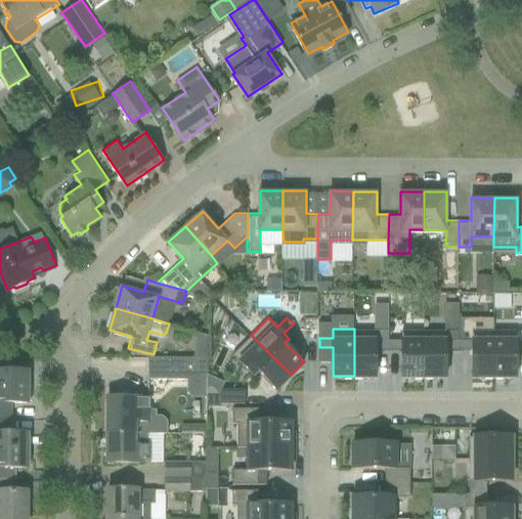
[(354,329),(354,376),(377,376),(377,347),(389,347),(389,338),(389,329),(354,329)]
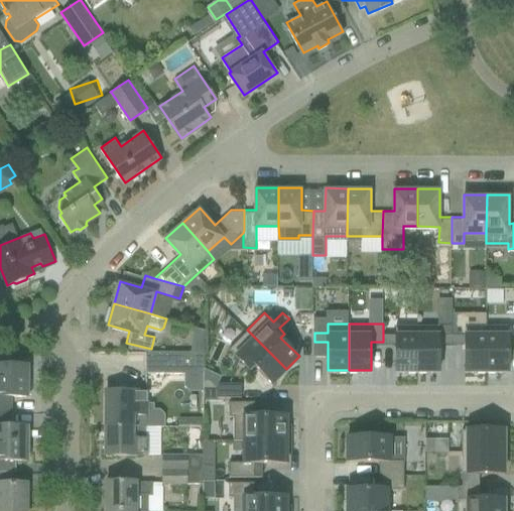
[(383,333),(383,342),(396,342),(396,370),(418,370),(418,324),(396,324),(396,333),(383,333)]
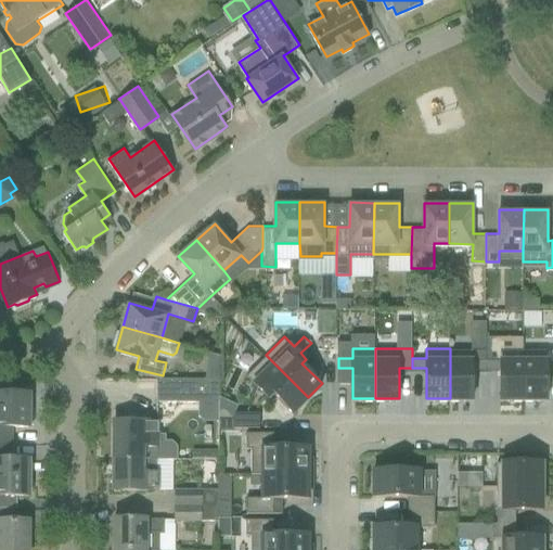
[(450,348),(450,398),(473,398),(473,368),(487,368),(487,358),(473,358),(473,348),(450,348)]
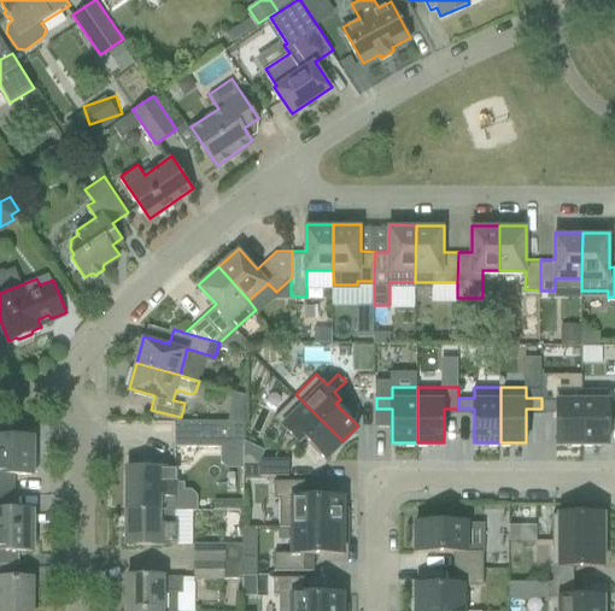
[(542,398),(542,409),(557,409),(557,442),(583,442),(583,387),(557,387),(557,398),(542,398)]
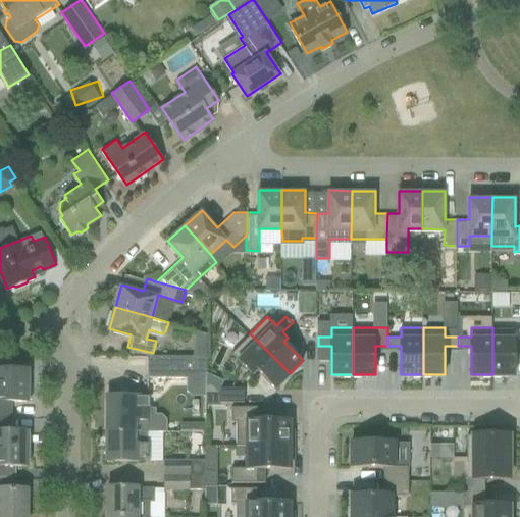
[(492,327),(492,374),(515,374),(515,346),(519,346),(519,337),(515,337),(515,327),(492,327)]
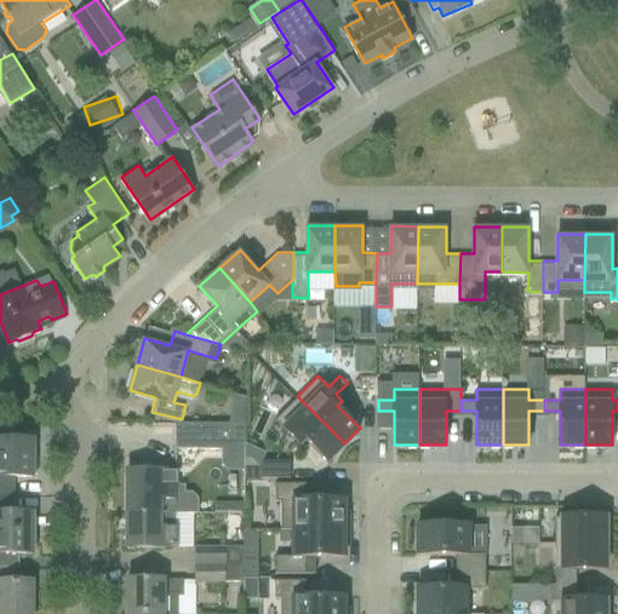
[(297,396),(276,417),(301,442),(307,436),(328,459),(344,443),(297,396)]
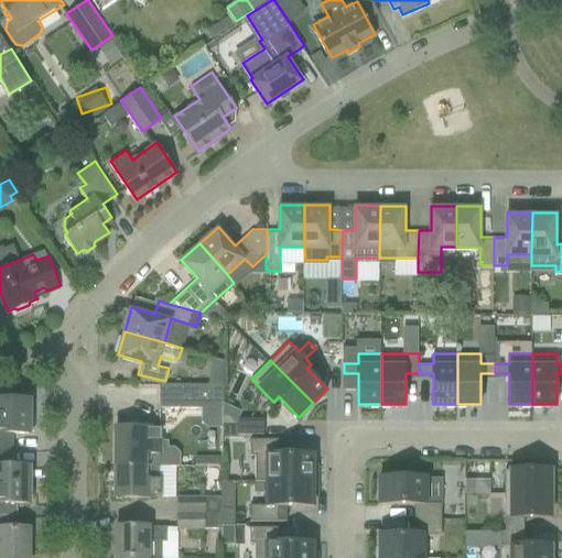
[(223,405),(223,382),(160,382),(160,405),(223,405)]
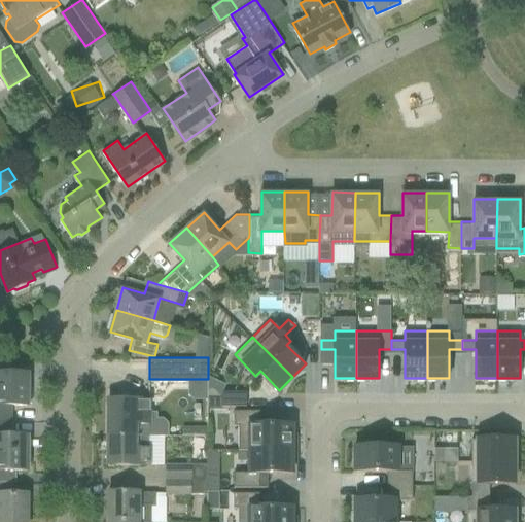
[(29,372),(0,371),(0,419),(3,419),(11,419),(11,403),(28,403),(28,401),(32,401),(33,385),(28,385),(29,372)]
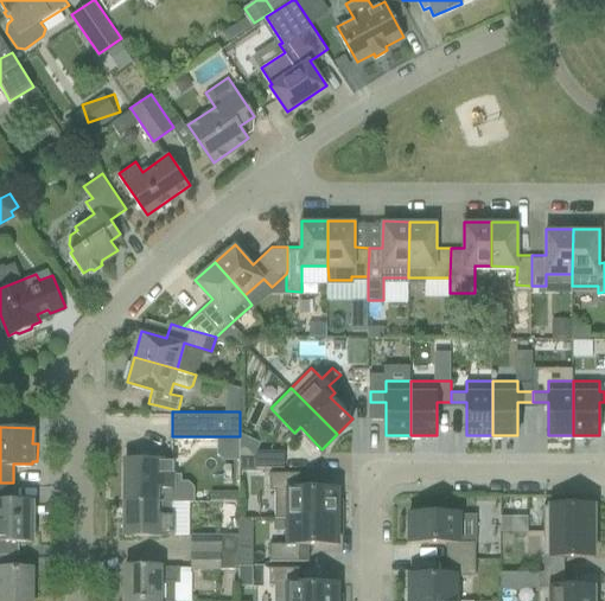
[(256,448),(256,465),(285,465),(285,448),(279,448),(268,448),(256,448)]
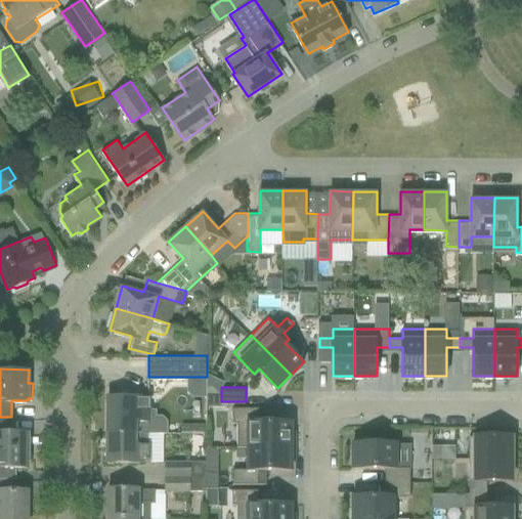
[(109,395),(109,431),(140,431),(149,431),(149,395),(109,395)]
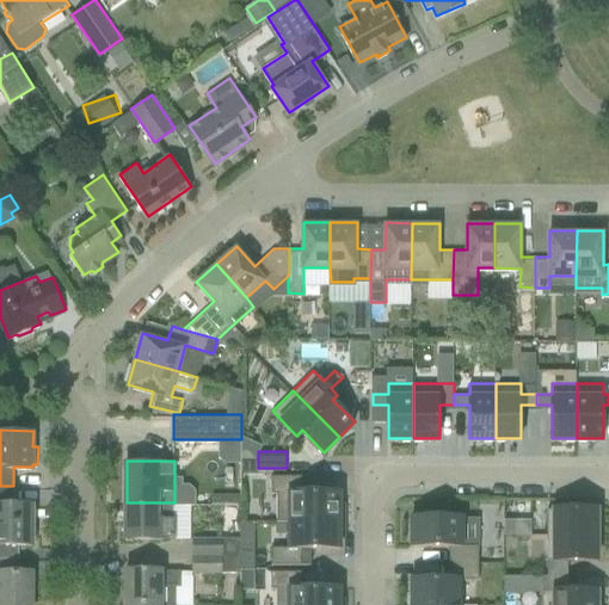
[(278,491),(278,518),(345,518),(345,501),(340,501),(340,491),(302,491),(302,474),(272,474),(272,491),(278,491)]
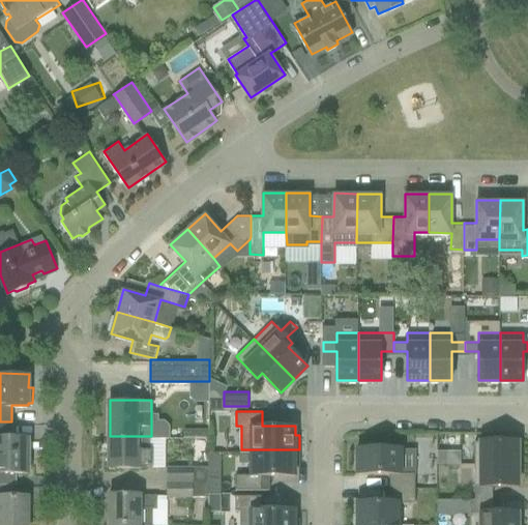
[(3,437),(3,421),(0,421),(0,482),(17,483),(17,471),(28,471),(28,437),(3,437)]
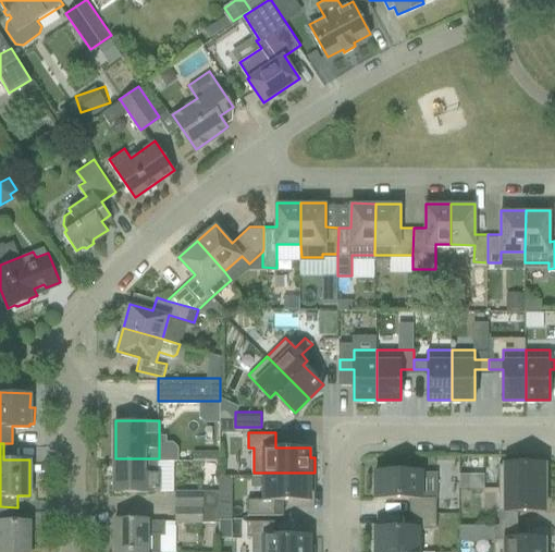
[(193,457),(219,458),(219,449),(194,449),(193,457)]
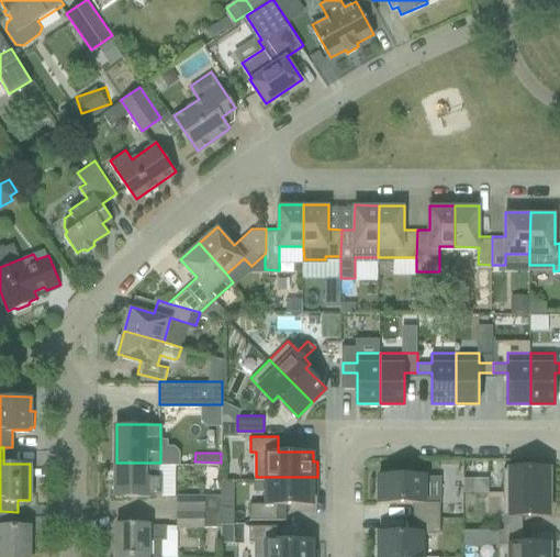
[(150,476),(150,471),(150,463),(116,463),(116,494),(160,493),(160,476),(150,476)]
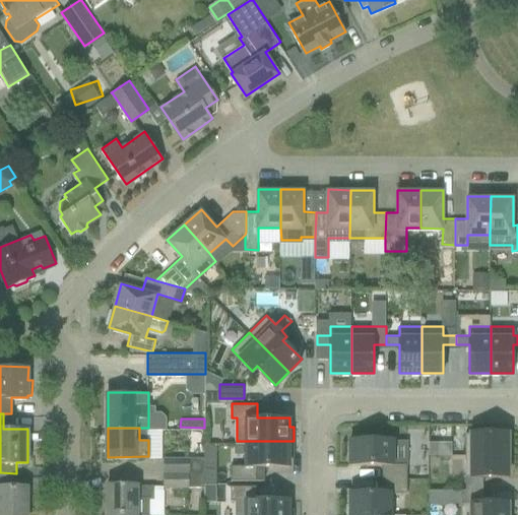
[(509,452),(509,432),(466,432),(466,452),(509,452)]
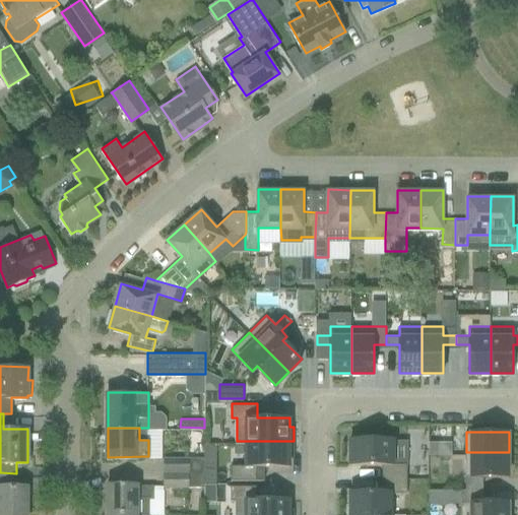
[(383,476),(407,476),(407,462),(394,462),(394,438),(378,438),(378,434),(362,434),(362,438),(350,438),(350,463),(383,463),(383,476)]
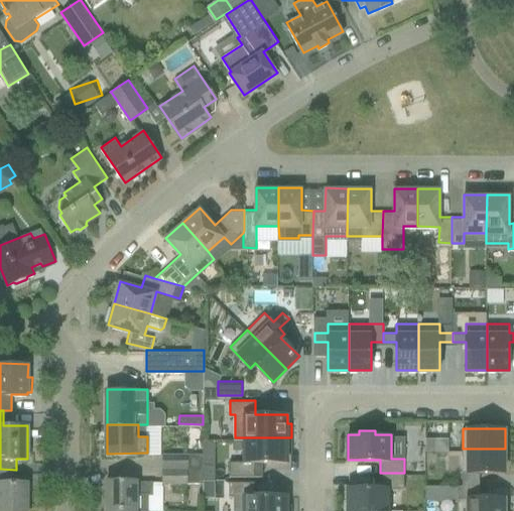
[(426,436),(426,450),(436,450),(436,436),(426,436)]
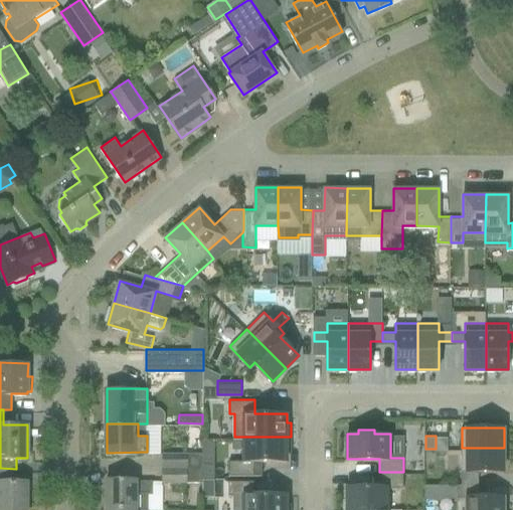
[(229,460),(229,474),(263,474),(263,461),(287,461),(287,451),(291,451),(291,437),(234,437),(234,438),(243,438),(243,460),(229,460)]
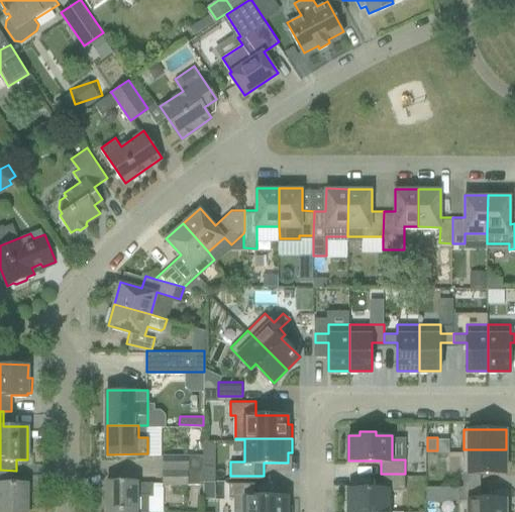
[(506,472),(506,449),(464,449),(464,472),(469,472),(469,485),(481,485),(481,472),(506,472)]
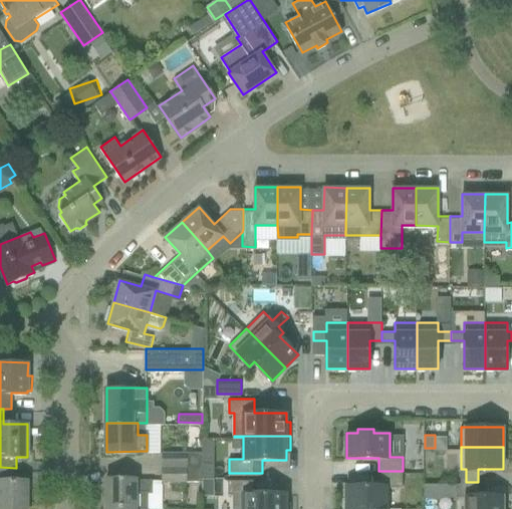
[(203,465),(203,450),(162,451),(162,465),(203,465)]
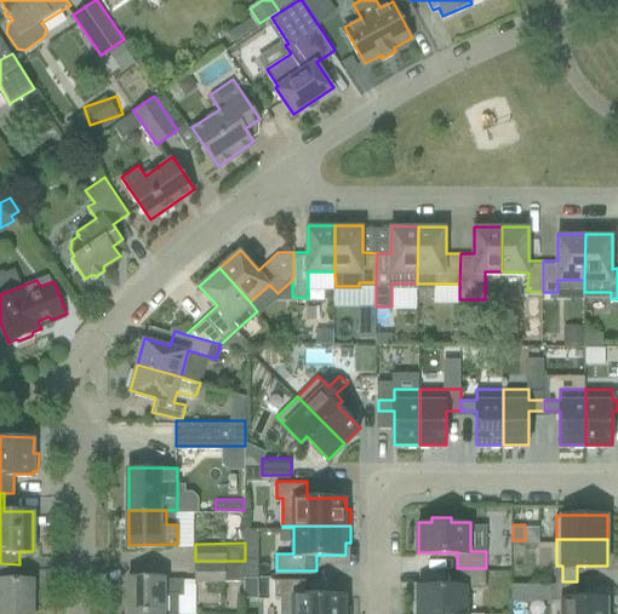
[(245,577),(245,561),(195,561),(195,580),(228,580),(228,577),(245,577)]
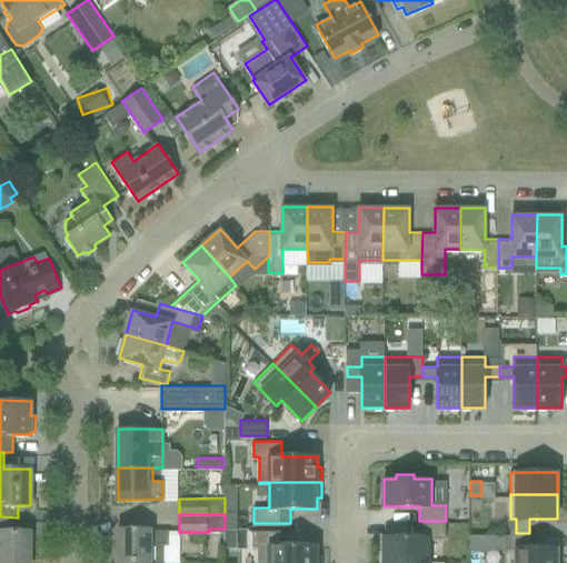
[(1,532),(1,519),(15,520),(15,519),(18,519),(18,518),(0,516),(0,562),(29,562),(30,532),(1,532)]
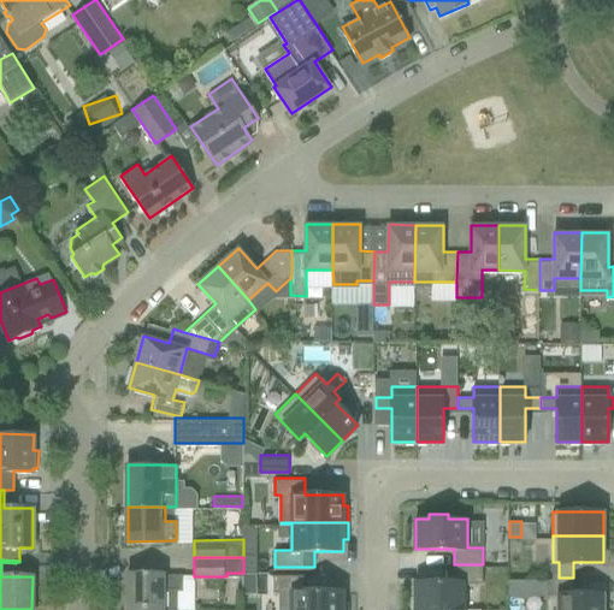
[(483,564),(454,564),(454,581),(415,581),(415,608),(464,608),(464,582),(483,582),(483,564)]
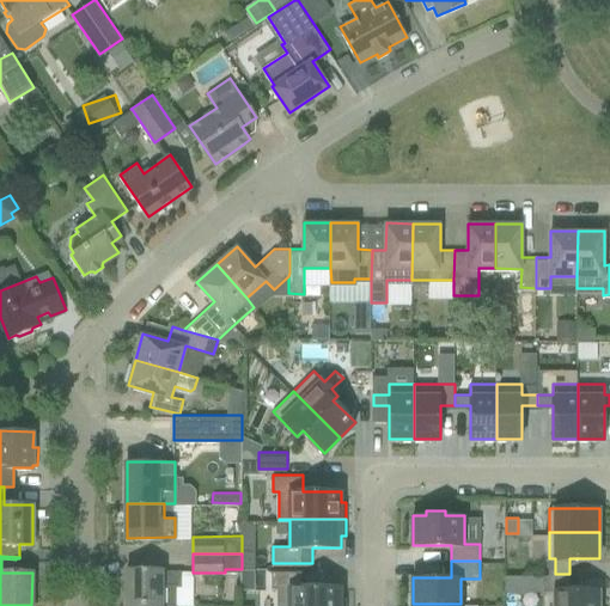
[(176,604),(176,586),(181,586),(181,570),(163,570),(163,569),(150,569),(127,569),(126,604),(176,604)]
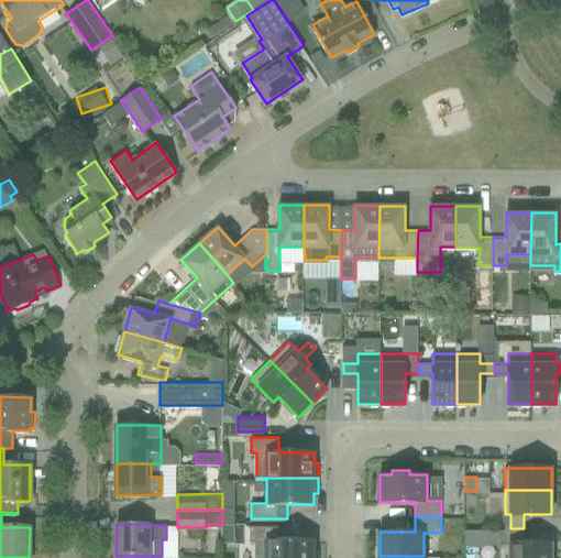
[(314,550),(314,540),(278,540),(278,525),(251,525),(251,540),(256,540),(255,557),(317,557),(318,550),(314,550)]
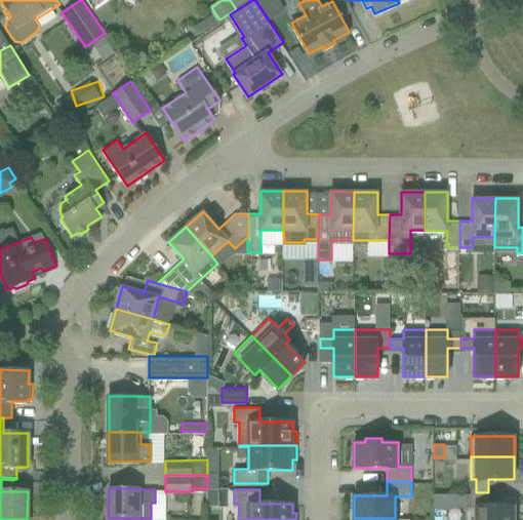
[(469,505),(470,491),(437,490),(436,505),(469,505)]
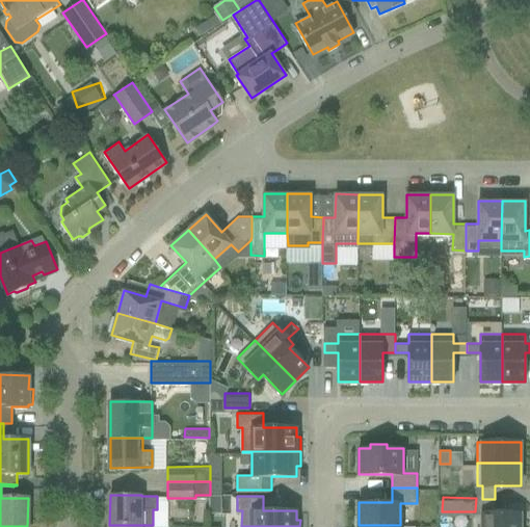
[(520,526),(521,512),(495,512),(495,499),(482,499),(482,512),(472,512),(472,526),(520,526)]
